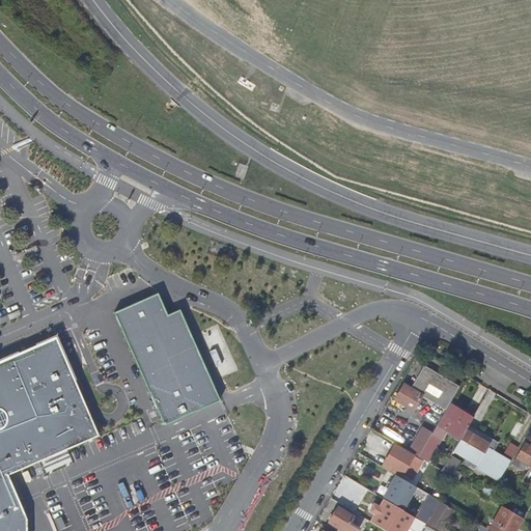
[(140,302),(113,312),(163,424),(220,399),(180,311),(167,316),(158,295),(140,302)]
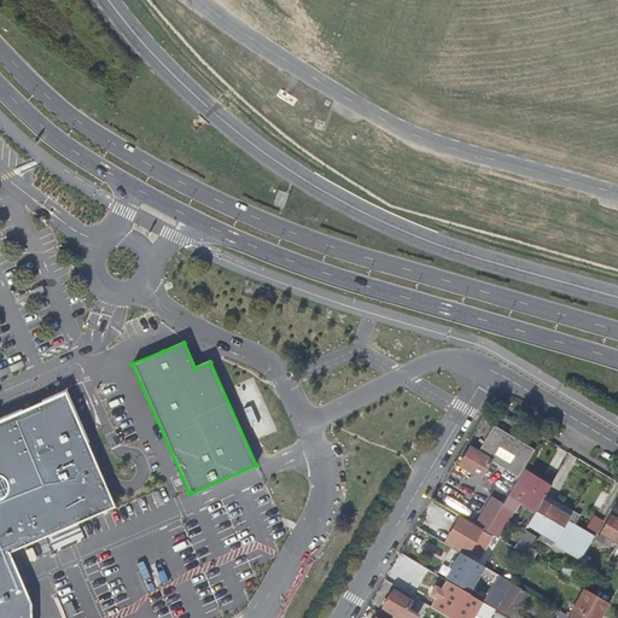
[(0,617),(29,617),(28,606),(6,554),(114,509),(65,395),(0,423),(0,617)]
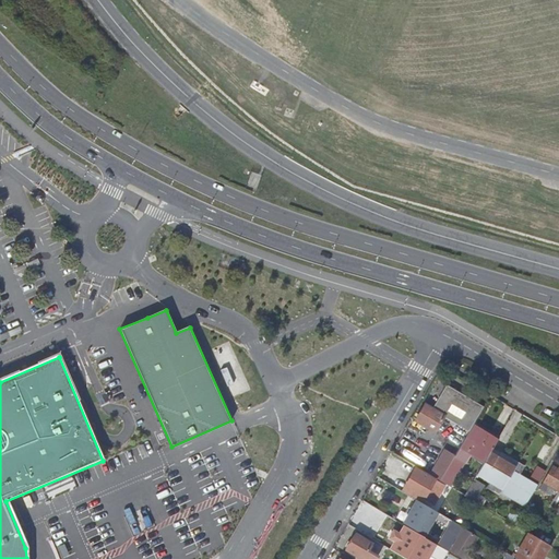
[(459,393),(445,385),(431,409),(424,405),(414,421),(432,432),(442,417),(444,418),(459,393)]
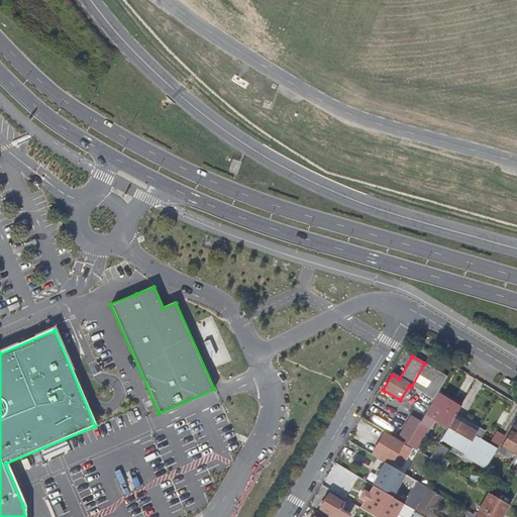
[(447,378),(424,364),(411,387),(433,400),(439,390),(447,378)]
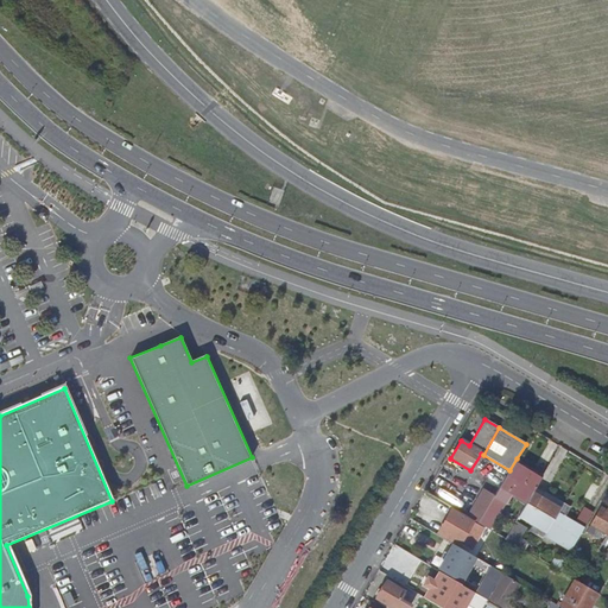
[(510,470),(501,486),(527,501),(533,493),(544,475),(517,458),(510,470)]
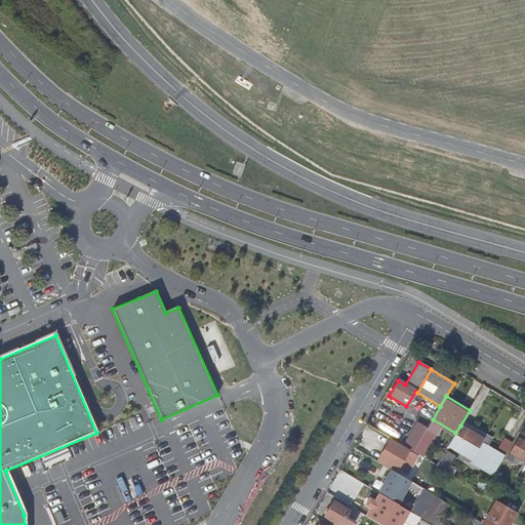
[(427,429),(433,419),(427,415),(407,448),(412,451),(412,450),(413,450),(427,429)]
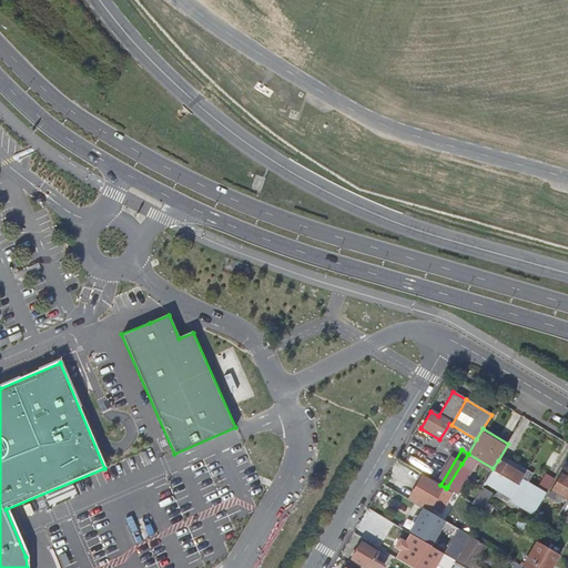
[(493,468),(484,483),(505,495),(508,490),(513,493),(520,479),(517,477),(519,473),(498,460),(493,468)]
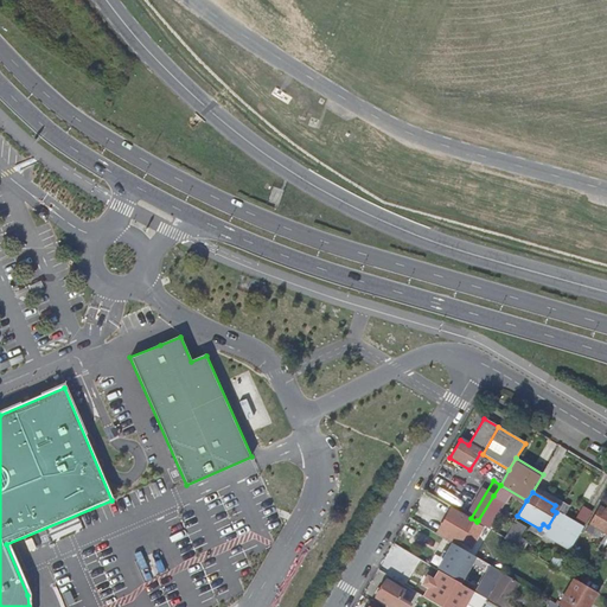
[(478,521),(477,523),(485,528),(502,502),(493,496),(478,521)]
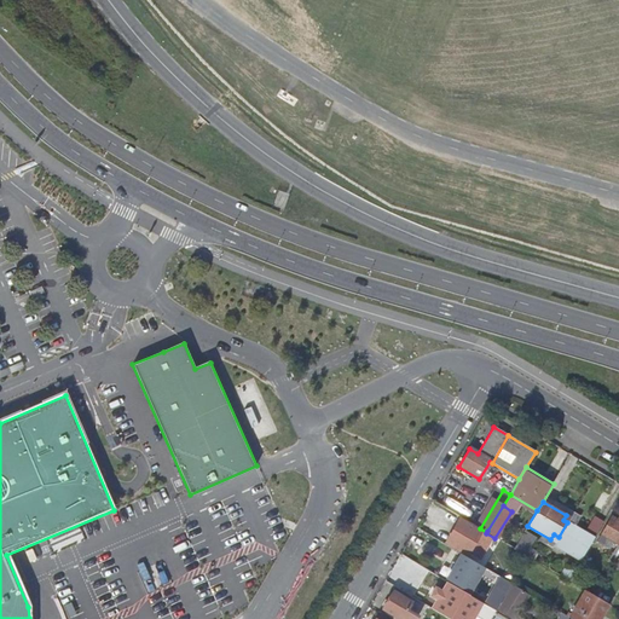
[(457,515),(443,507),(437,515),(452,525),(457,515)]
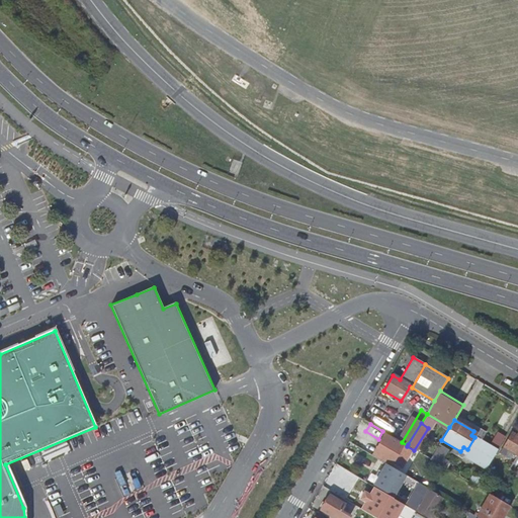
[(492,442),(500,447),(507,435),(498,430),(492,442)]
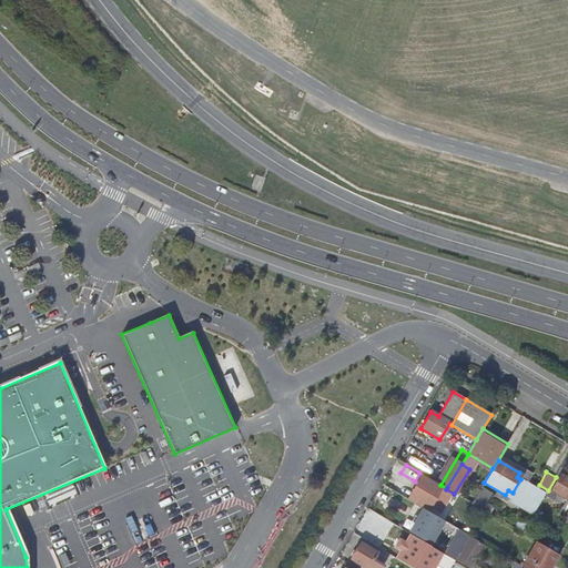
[(567,479),(566,478),(561,476),(551,492),(567,501),(567,479)]
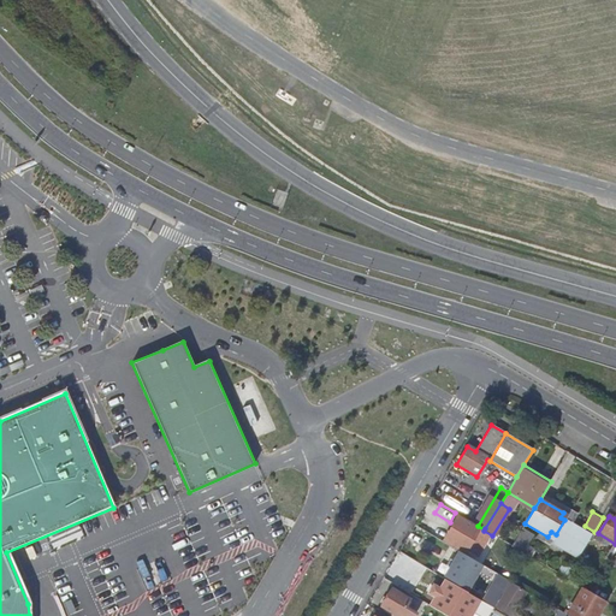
[(564,520),(556,534),(552,540),(563,546),(562,550),(578,560),(592,535),(564,520)]
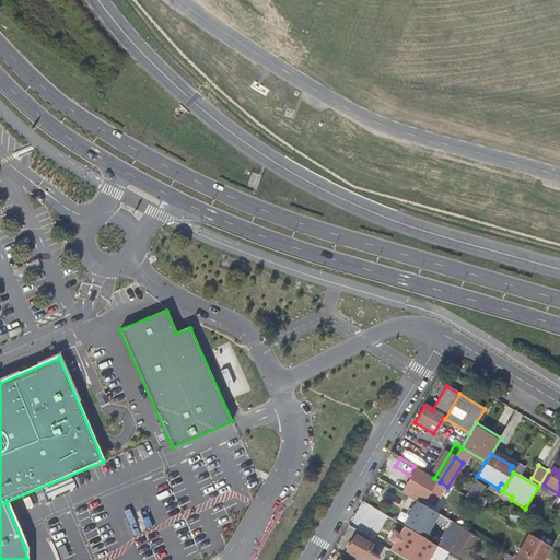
[(411,494),(421,500),(426,493),(428,494),(431,489),(429,488),(433,480),(423,474),(411,494)]
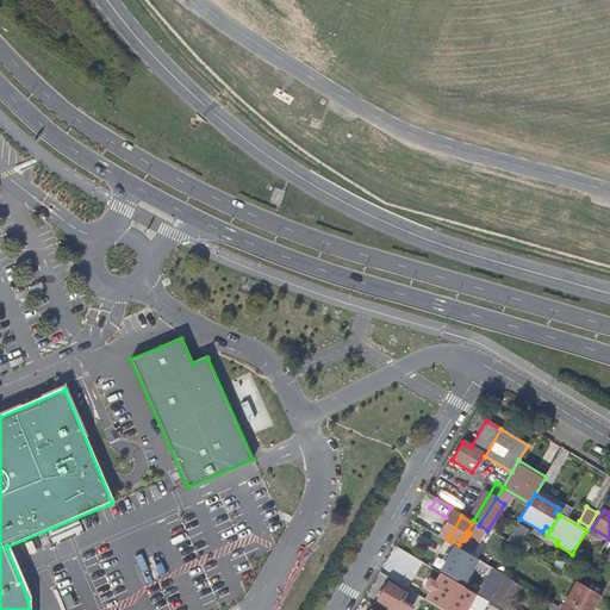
[(506,541),(520,549),(524,552),(528,546),(521,542),(527,531),(516,524),(506,541)]
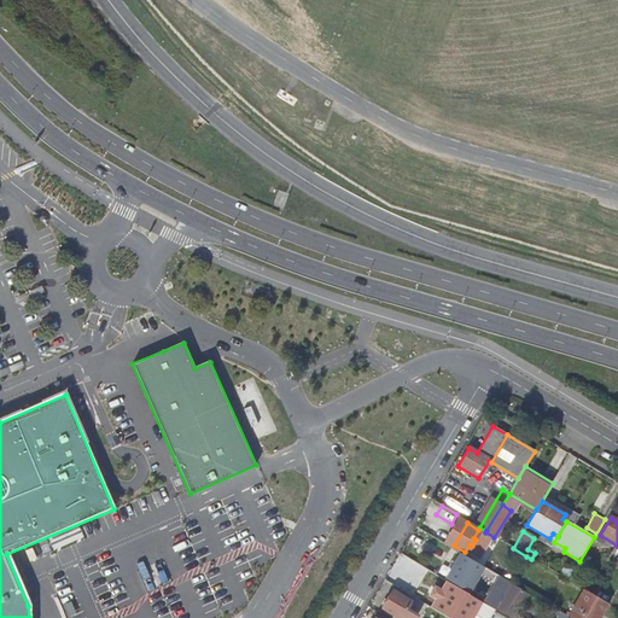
[(481,565),(459,553),(444,577),(464,588),(472,573),(474,575),(481,565)]
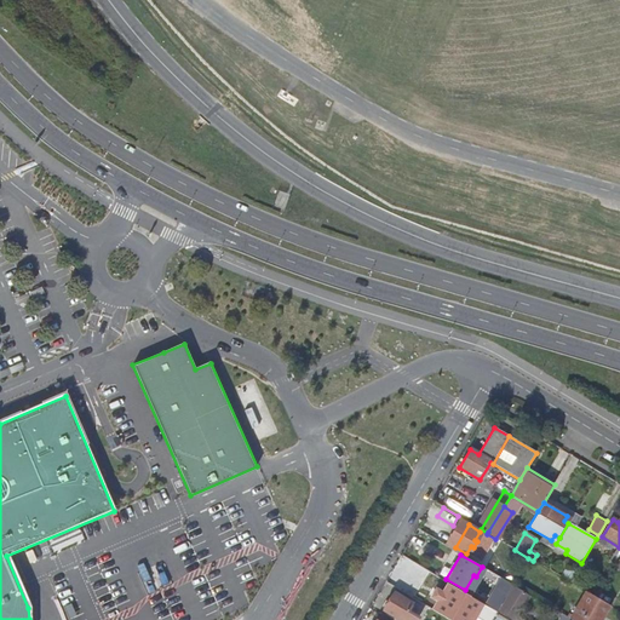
[(486,604),(497,612),(512,585),(501,579),(486,604)]
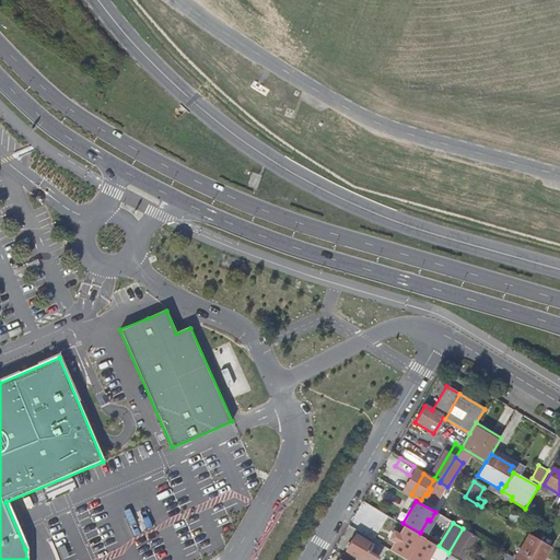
[(474,537),(463,532),(457,541),(467,548),(474,537)]
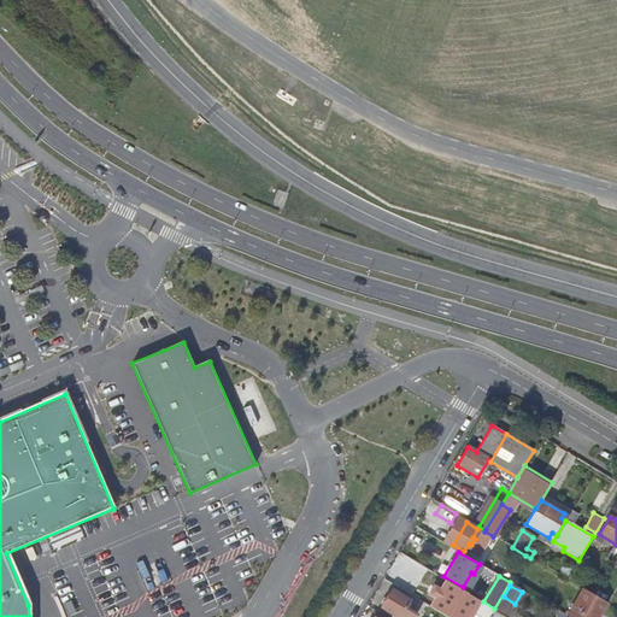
[(477,616),(488,616),(493,610),(456,588),(451,598),(457,601),(452,610),(450,609),(446,616),(462,616),(466,610),(477,616)]
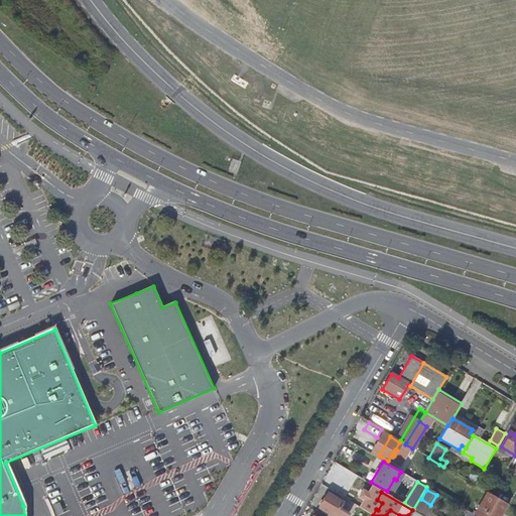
[(338,508),(342,502),(327,493),(318,507),(321,509),(319,513),(325,515),(340,515),(344,511),(338,508)]
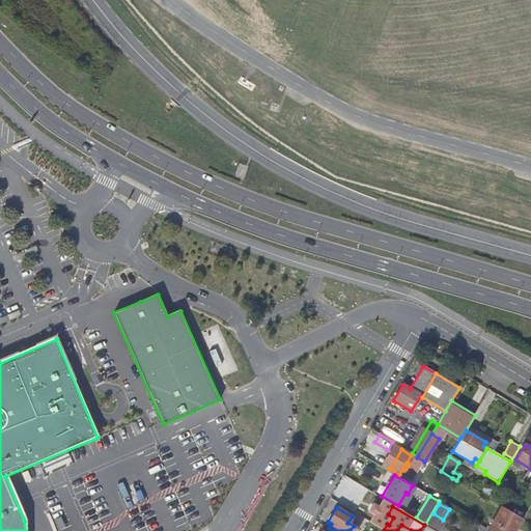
[(488,530),(512,530),(521,519),(502,507),(488,530)]
